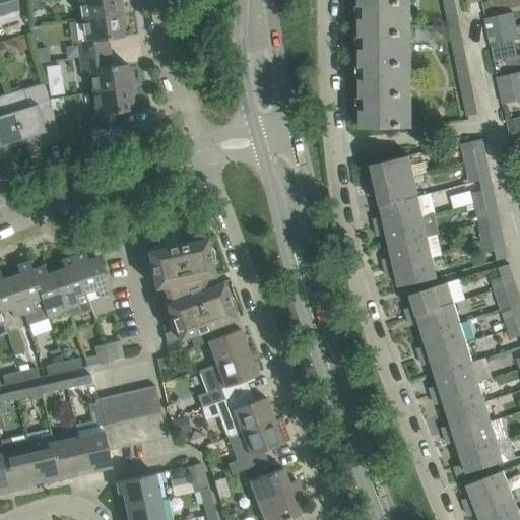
[(17,0),(6,0),(10,13),(19,10),(17,0)]
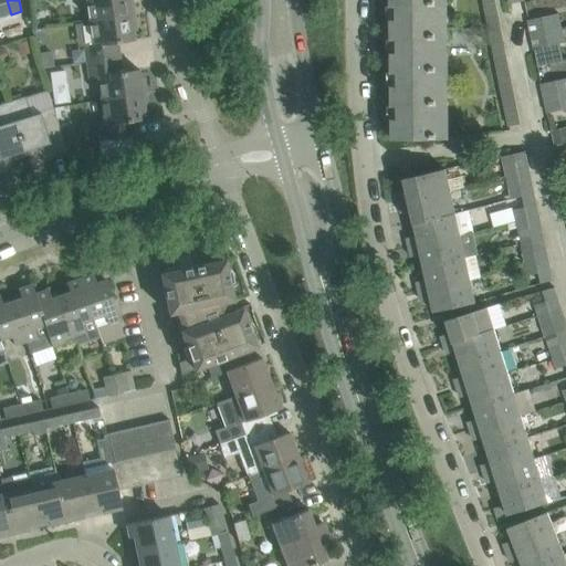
[(85,0),(90,21),(134,16),(132,0),(128,0),(85,0)]
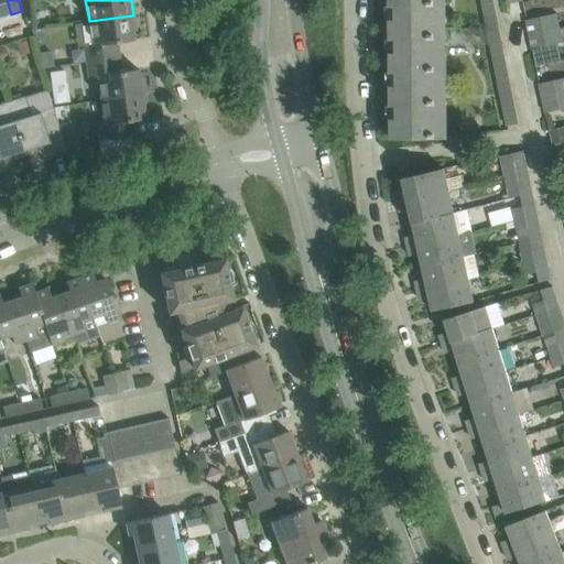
[(392,118),(392,139),(440,138),(437,0),(390,0),(391,7),(398,7),(398,19),(391,19),(391,40),(399,40),(399,52),(391,52),(391,73),(399,73),(399,85),(391,85),(392,106),(399,105),(399,118),(392,118)]
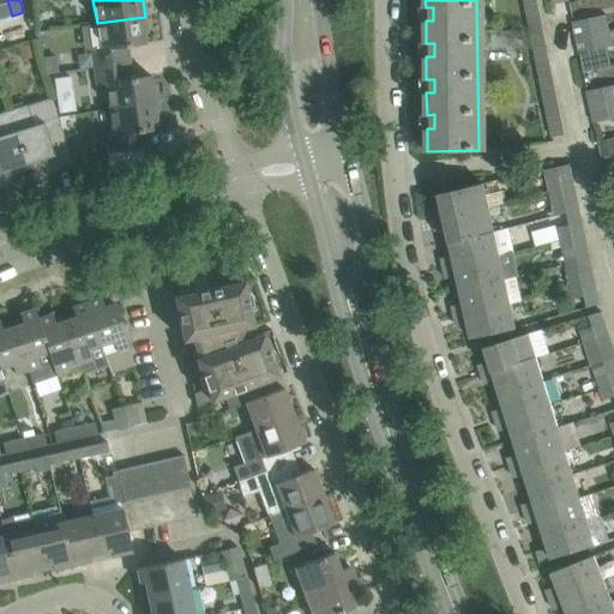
[(524,0),(527,10),(539,7),(536,0),(524,0)]
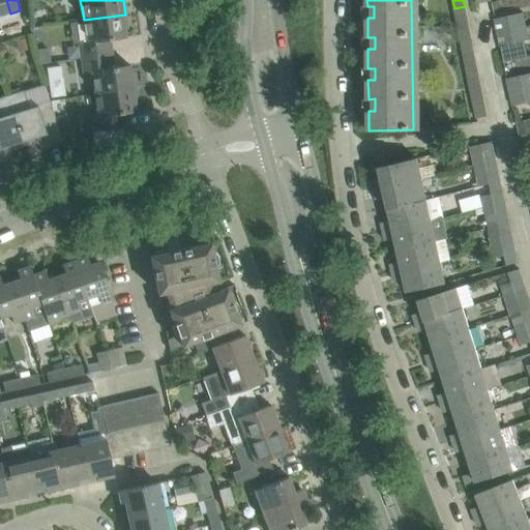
[(454,8),(457,19),(467,17),(465,6),(454,8)]
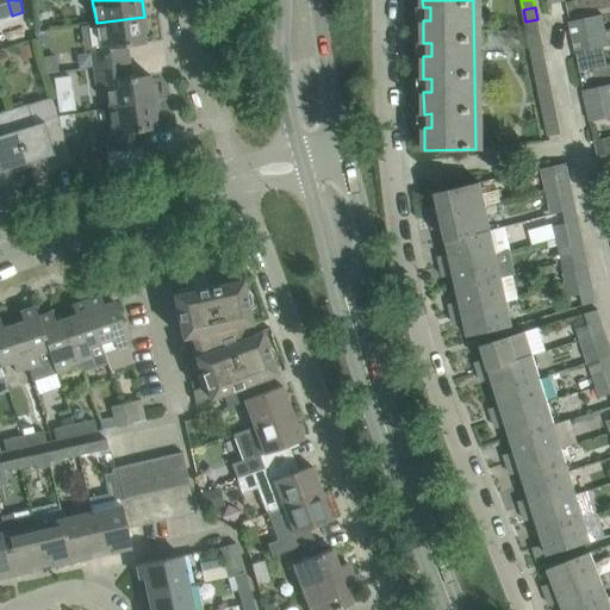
[(602,14),(570,22),(572,37),(605,30),(602,14)]
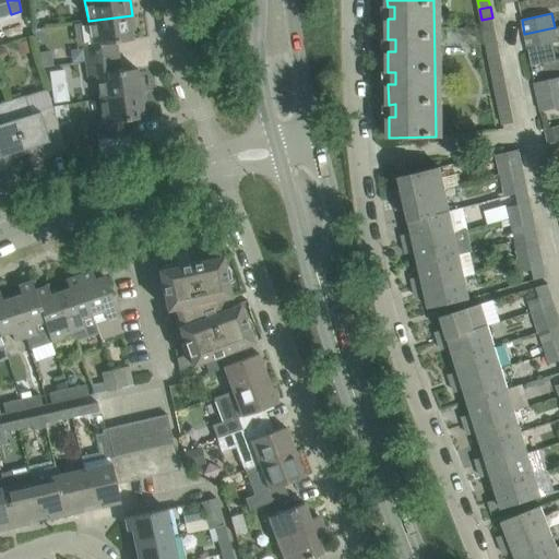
[(83,46),(85,61),(113,58),(110,44),(132,40),(131,32),(134,31),(132,15),(88,21),(92,45),(83,46)]
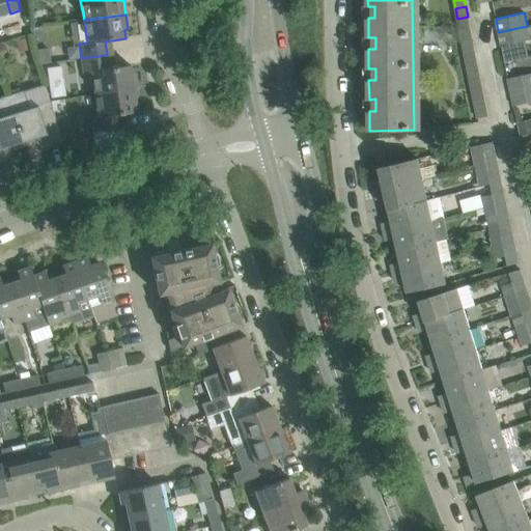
[(457,19),(459,29),(470,27),(468,17),(457,19)]
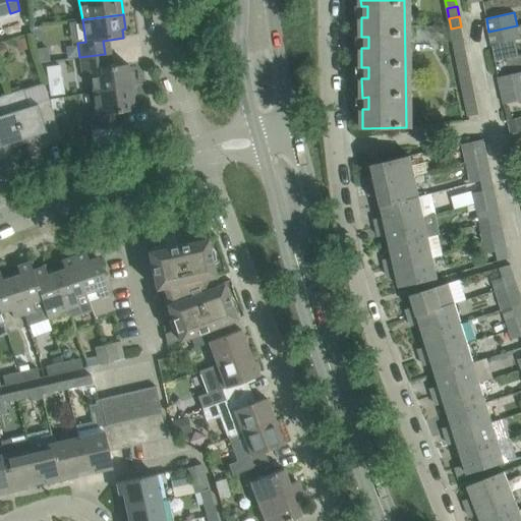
[(517,25),(488,32),(491,46),(520,40),(517,25)]
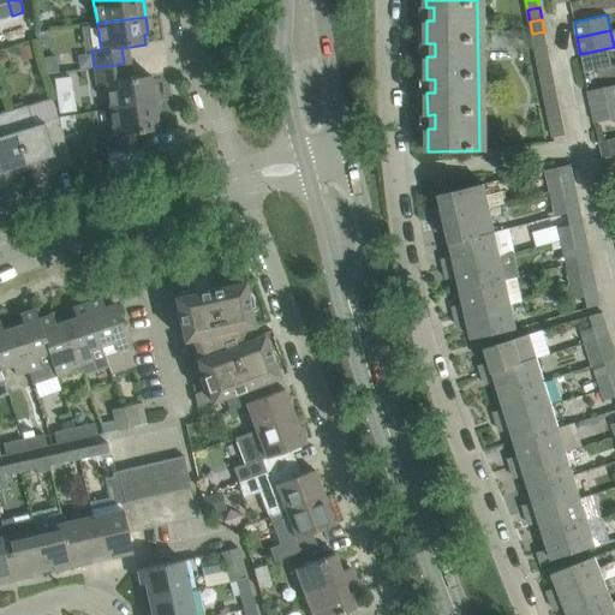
[(532,34),(535,45),(547,42),(544,31),(532,34)]
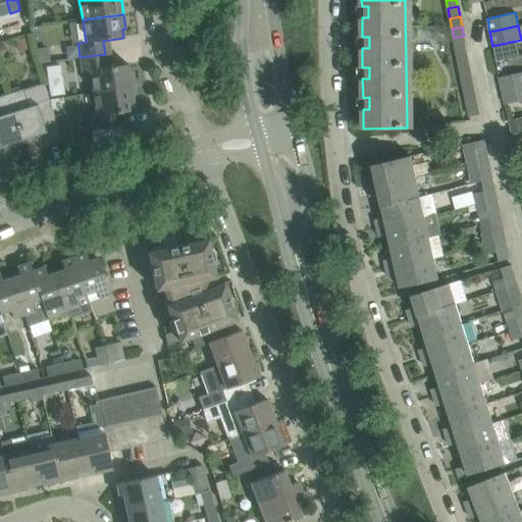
[(454,38),(456,48),(466,46),(464,36),(454,38)]
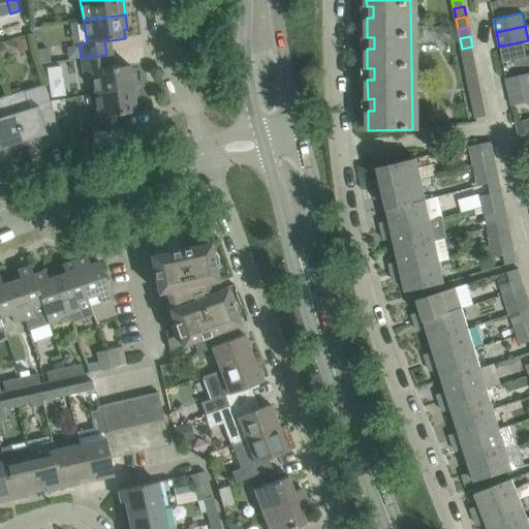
[(26,38),(16,40),(19,52),(29,49),(26,38)]
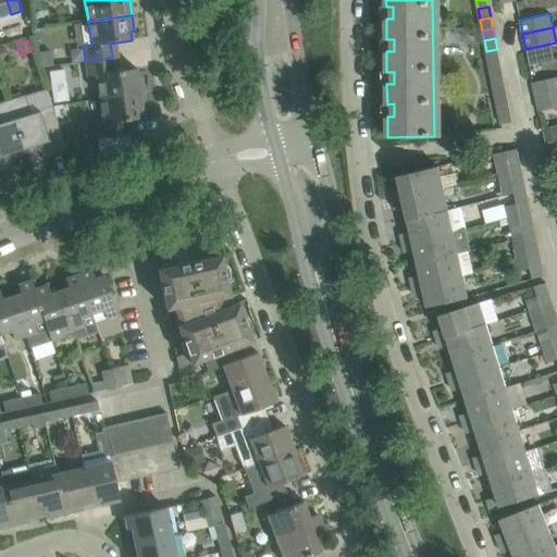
[(486,51),(489,61),(499,59),(497,49),(486,51)]
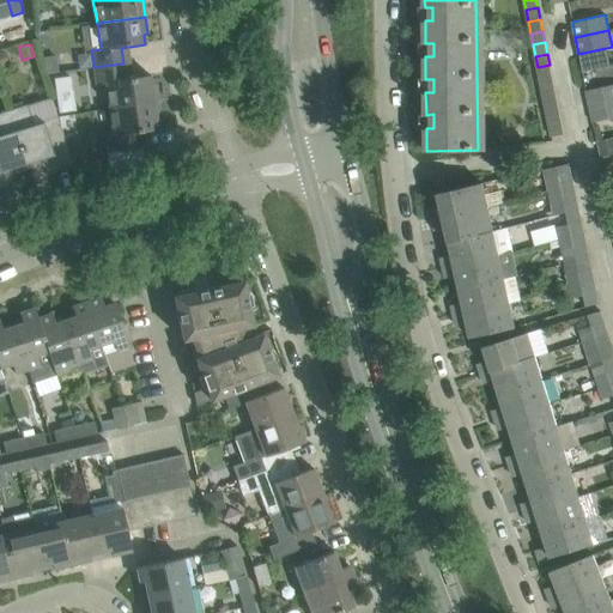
[(58,56),(42,59),(46,76),(60,73),(58,56)]
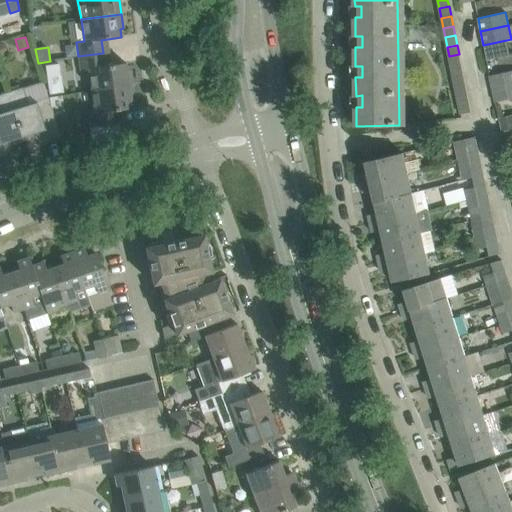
[(103,53),(78,56),(80,71),(88,69),(91,91),(132,85),(130,71),(126,71),(125,63),(105,66),(103,53)]
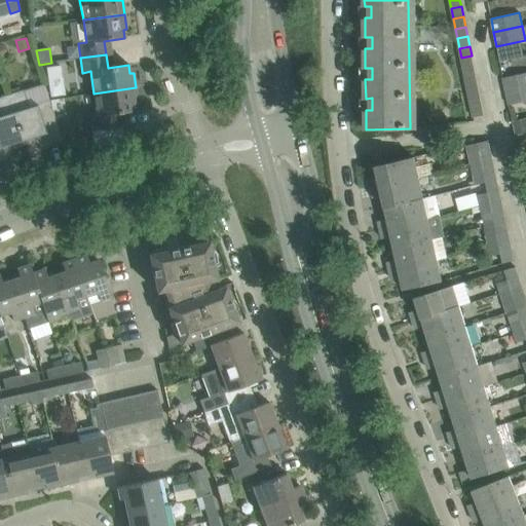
[(461,58),(462,68),(473,66),(472,55),(461,58)]
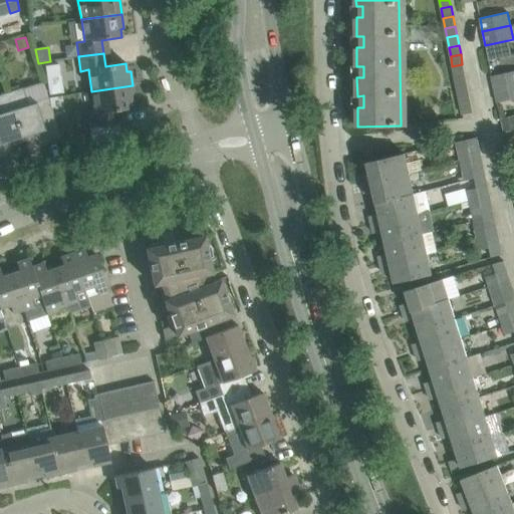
[(46,76),(59,75),(58,64),(45,66),(46,76)]
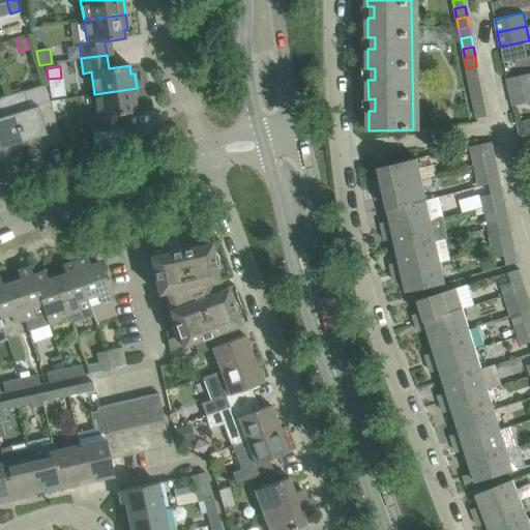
[(466,68),(468,79),(478,77),(476,66),(466,68)]
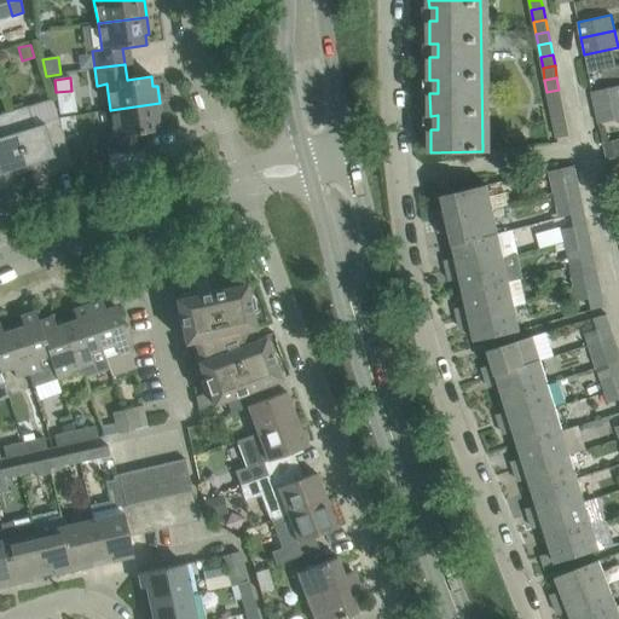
[(618,85),(591,92),(595,108),(618,102),(618,85)]
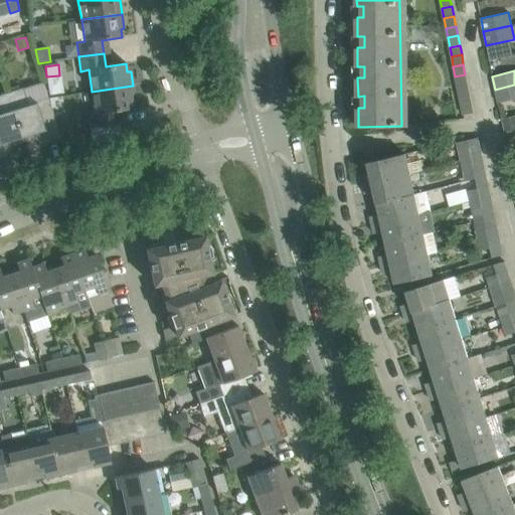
[(455,76),(457,86),(467,83),(465,74),(455,76)]
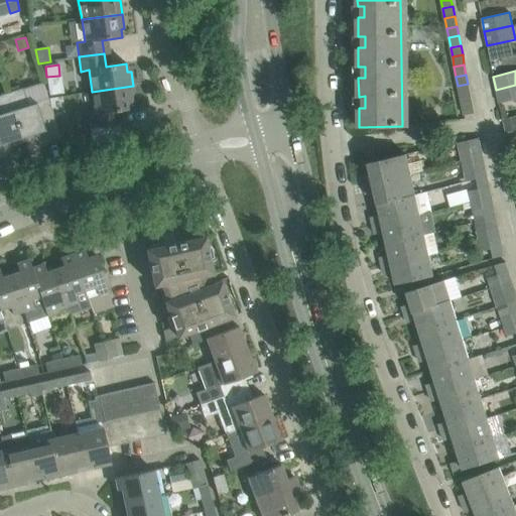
[(458,86),(460,96),(470,94),(468,84),(458,86)]
